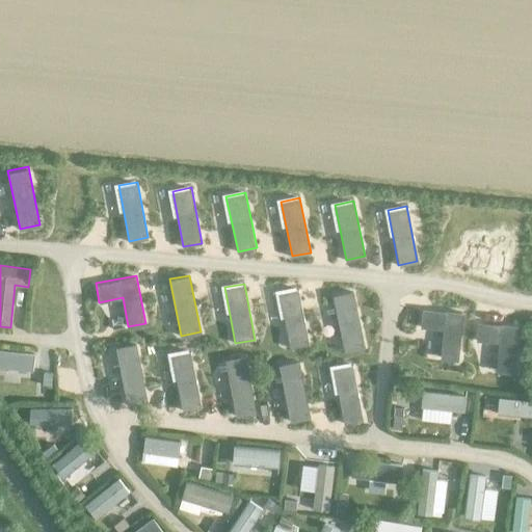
[(280,292),(290,348),(310,344),(299,289),(280,292)]
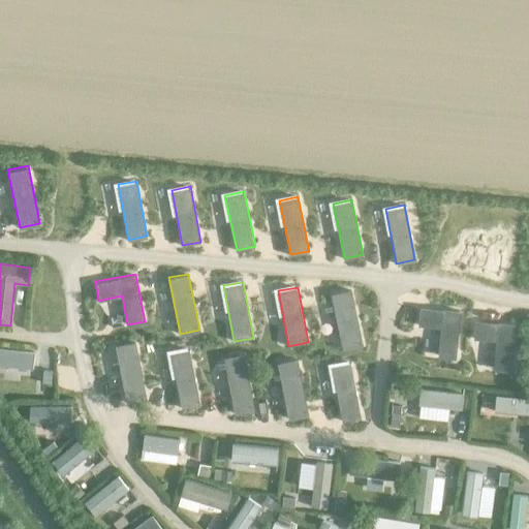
[(351,288),(332,292),(343,349),(363,345),(351,288)]
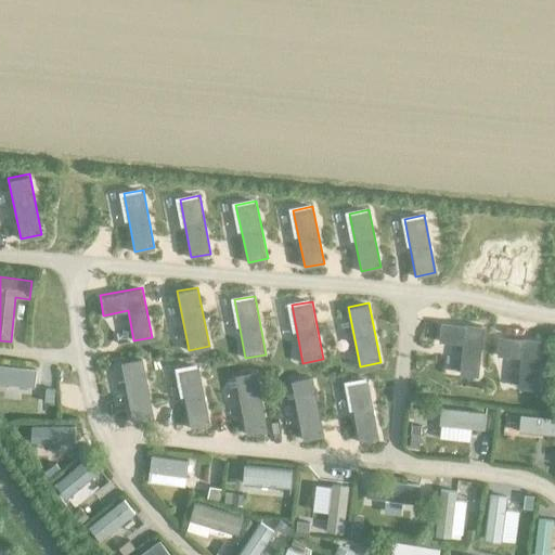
[(481,325),(439,322),(437,341),(461,343),(459,374),(477,375),(481,325)]
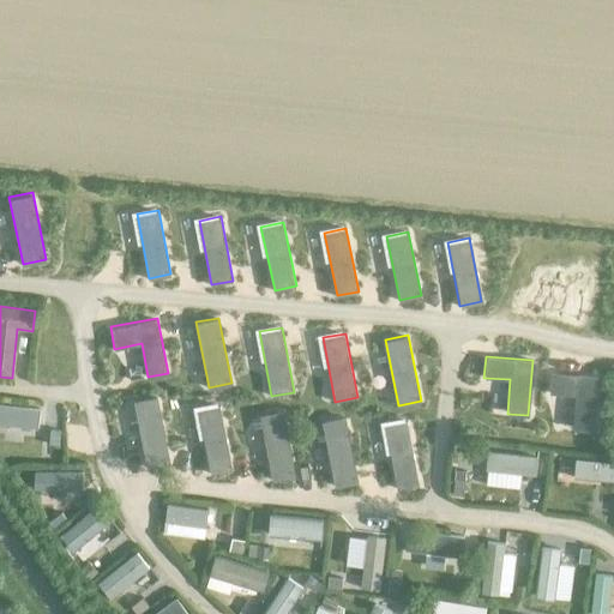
[(597,375),(551,371),(548,392),(575,395),(572,428),(593,431),(597,375)]
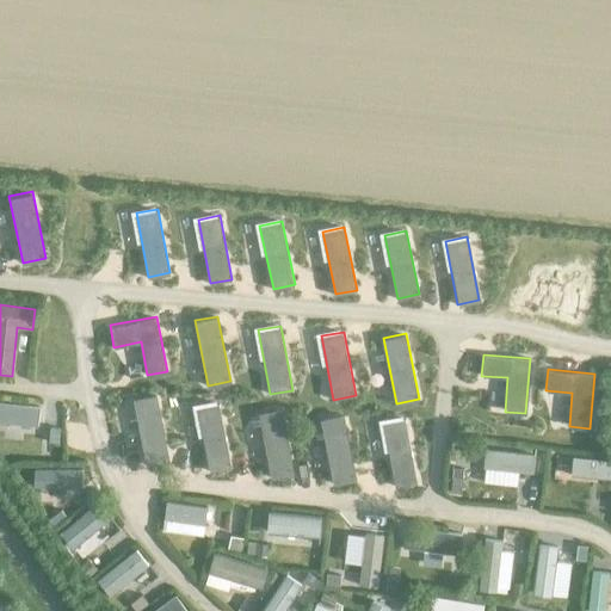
[(168,458),(155,394),(133,399),(146,463),(168,458)]
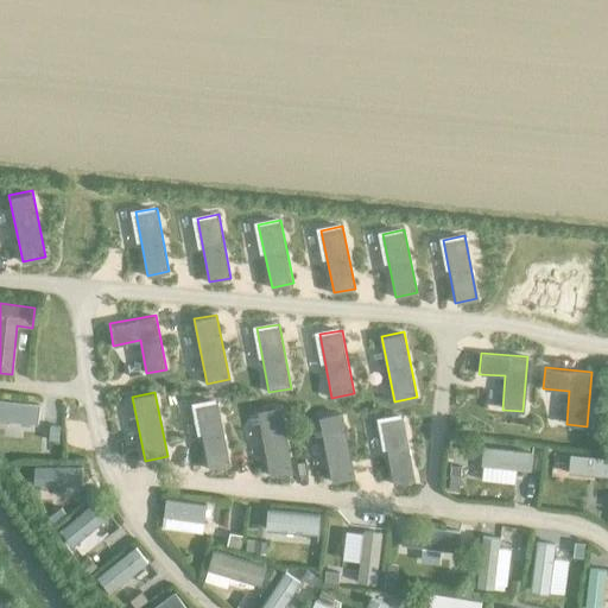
[(39,404),(0,399),(0,419),(37,424),(39,404)]
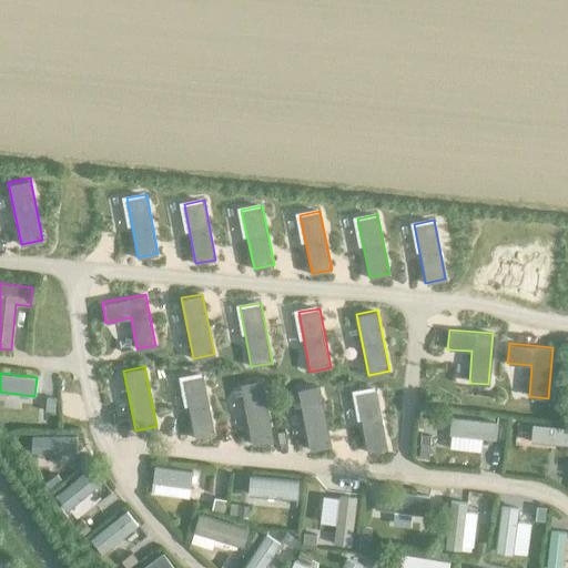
[(215,434),(203,375),(183,378),(195,438),(215,434)]
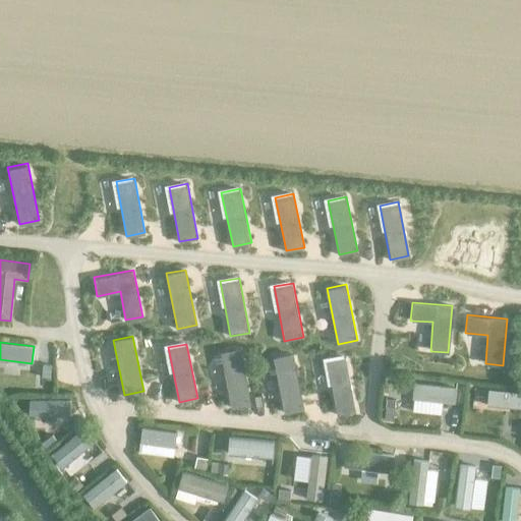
[(251,403),(240,347),(221,351),(232,407),(251,403)]
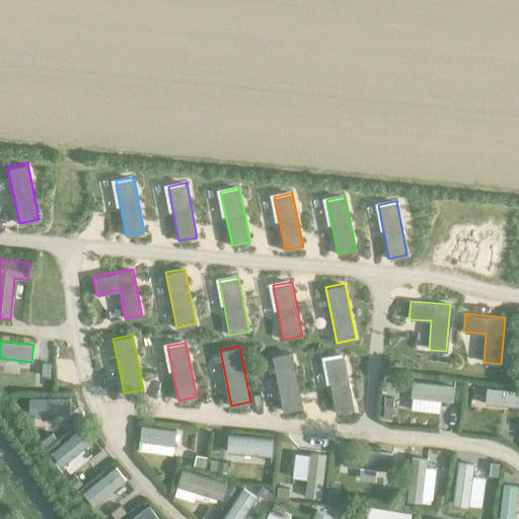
[(302,406),(292,351),(273,355),(283,411),(302,406)]
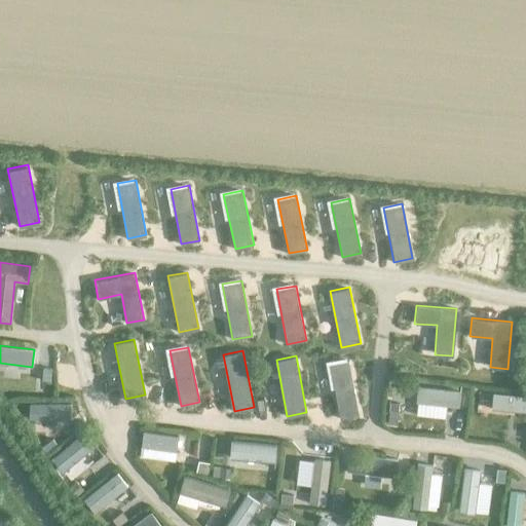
[(360,415),(348,360),(330,364),(341,418),(360,415)]
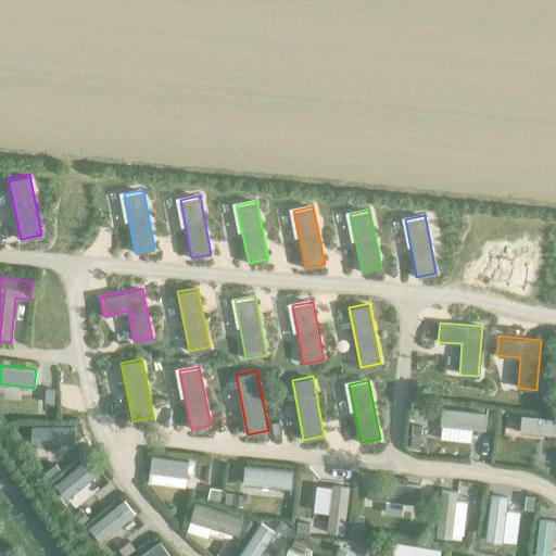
[(54,389),(45,388),(43,402),(53,403),(54,389)]
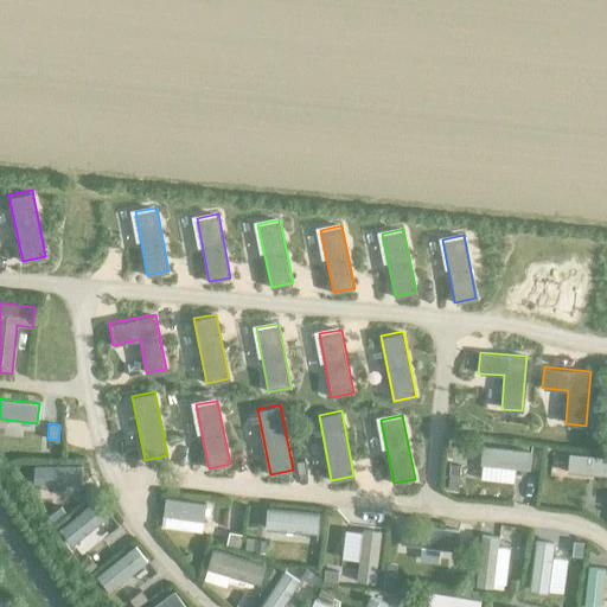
[(528,468),(530,451),(480,446),(479,464),(528,468)]
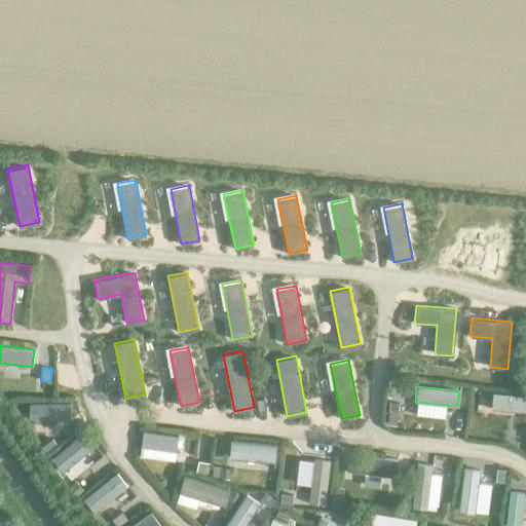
[(525,395),(492,392),(490,408),(525,410),(525,395)]
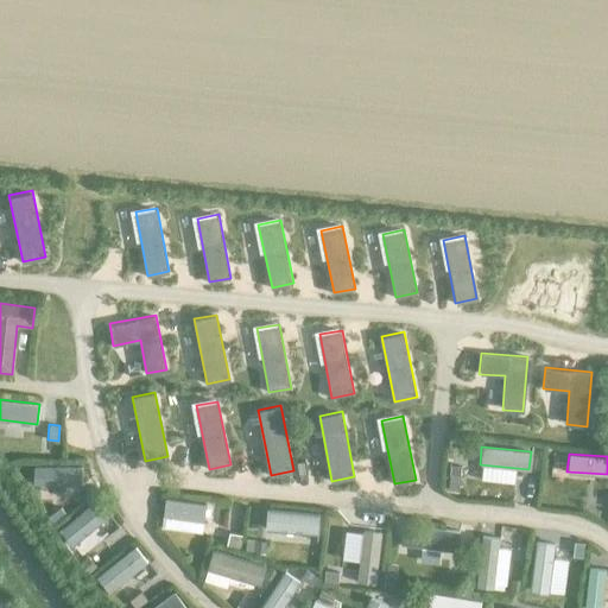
[(457,491),(460,466),(449,464),(447,489),(457,491)]
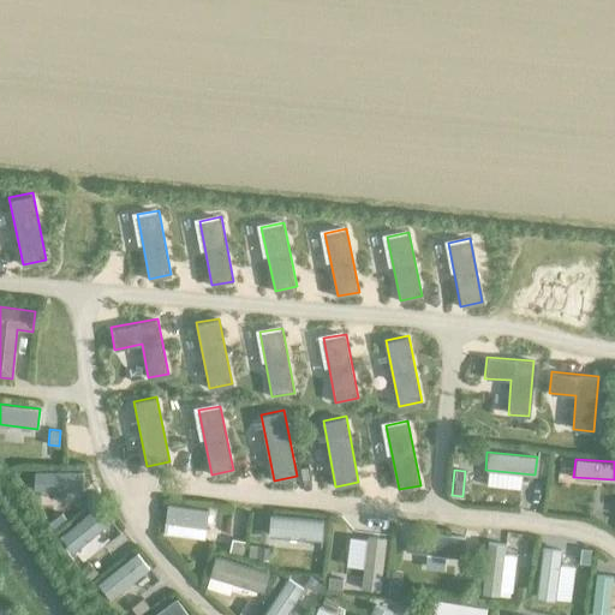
[(82,489),(82,471),(34,471),(34,489),(82,489)]
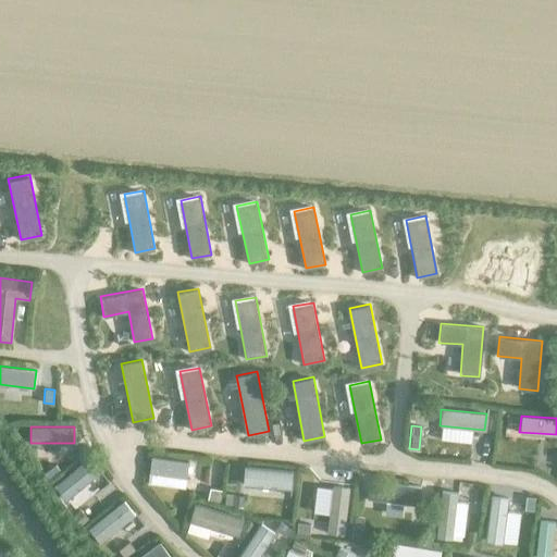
[(101,470),(90,456),(54,484),(66,498),(101,470)]
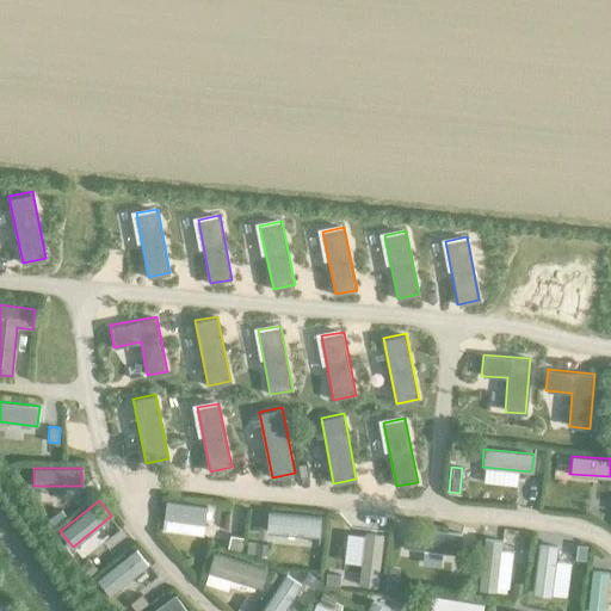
[(207,507),(164,501),(161,519),(204,524),(207,507)]
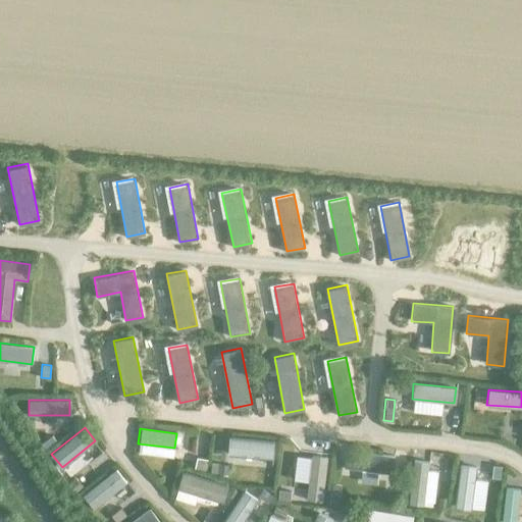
[(56,441),(51,435),(41,442),(46,449),(56,441)]
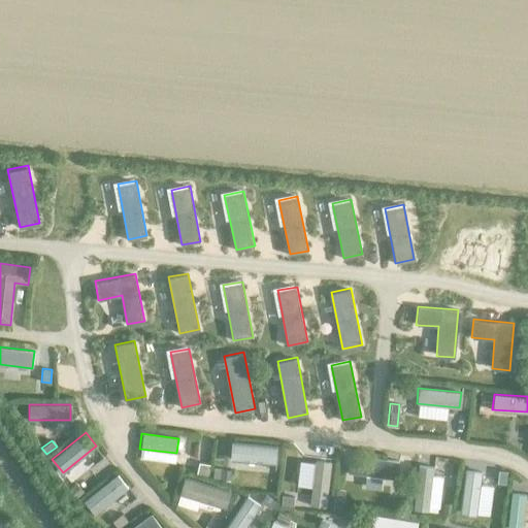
[(276,447),(230,441),(229,460),(274,464),(276,447)]
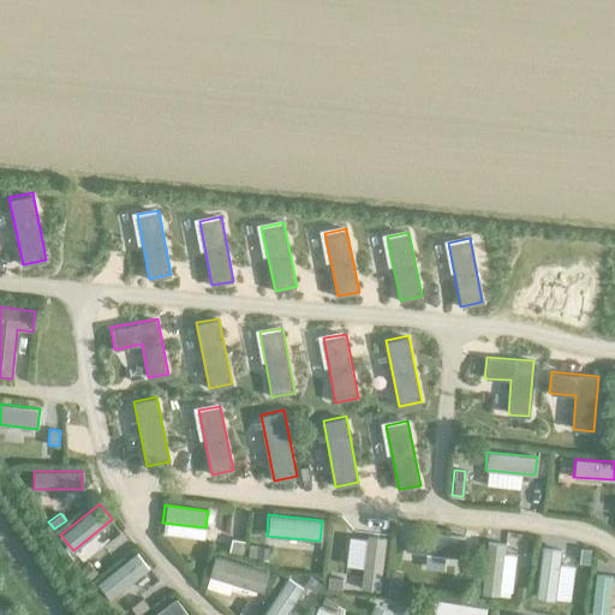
[(463,536),(406,530),(404,550),(460,557),(463,536)]
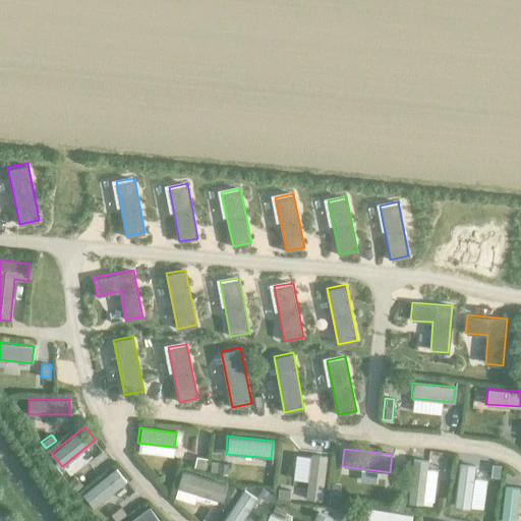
[(326,456),(310,454),(304,499),(320,501),(326,456)]
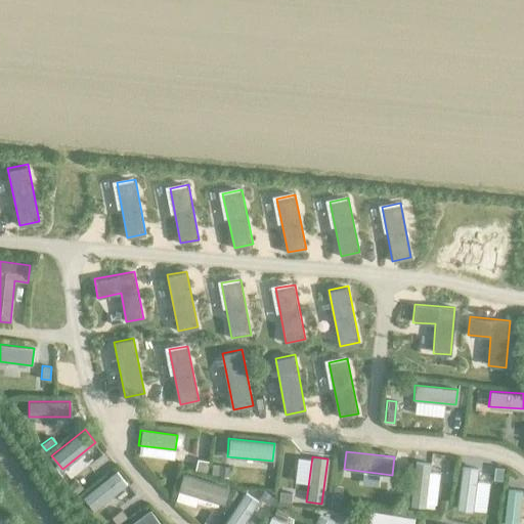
[(208,462),(195,459),(193,470),(206,472),(208,462)]
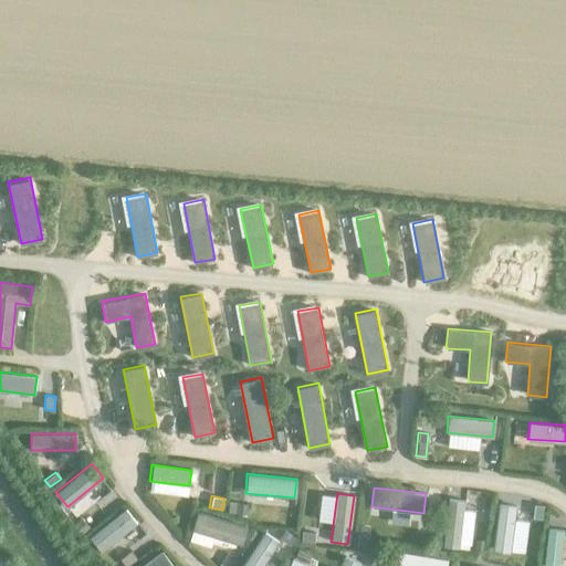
[(463,501),(448,499),(441,545),(458,547),(463,501)]
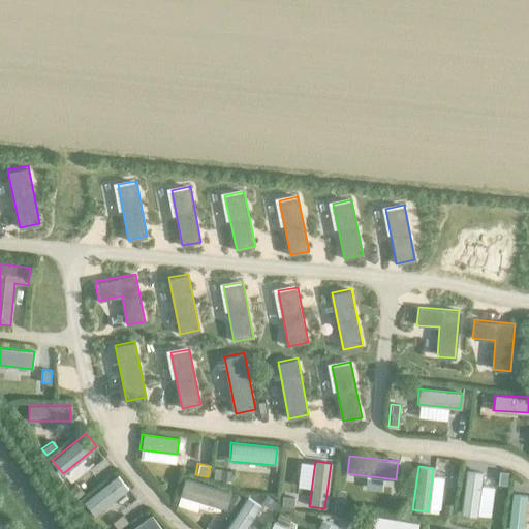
[(476,516),(481,471),(465,469),(460,514),(476,516)]
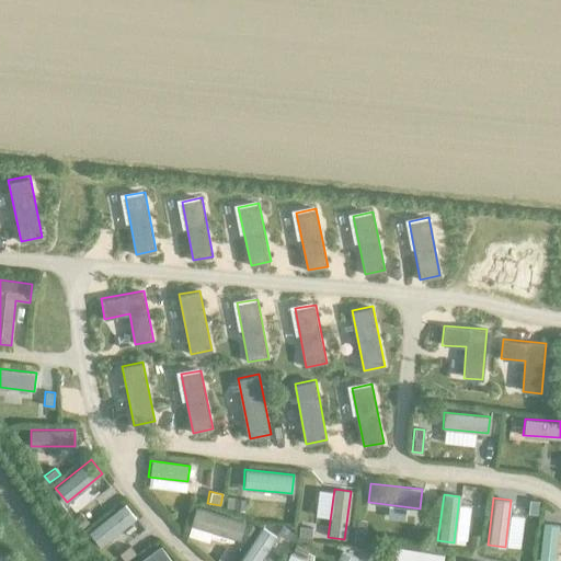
[(245,500),(226,499),(226,508),(244,510),(245,500)]
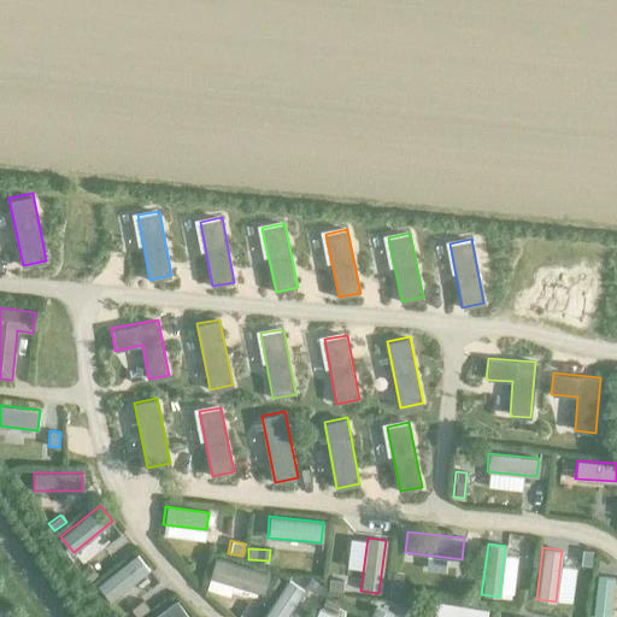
[(592,551),(582,550),(580,564),(591,565),(592,551)]
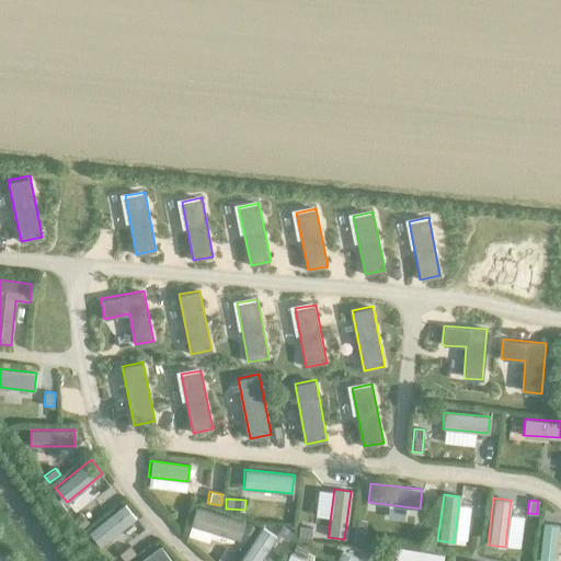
[(134,518),(123,504),(87,533),(99,547),(134,518)]
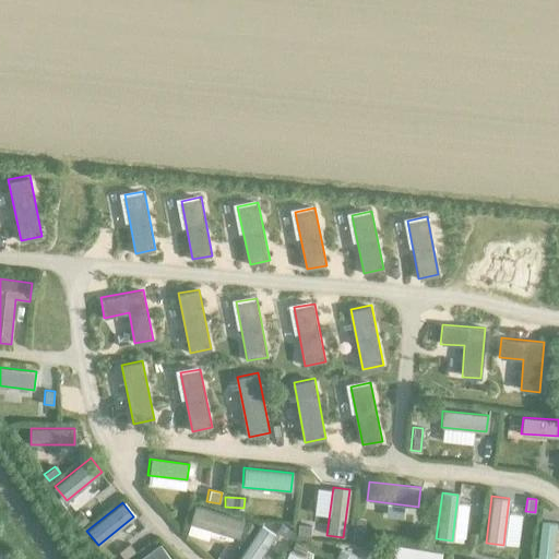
[(244,519),(194,504),(188,523),(237,538),(244,519)]
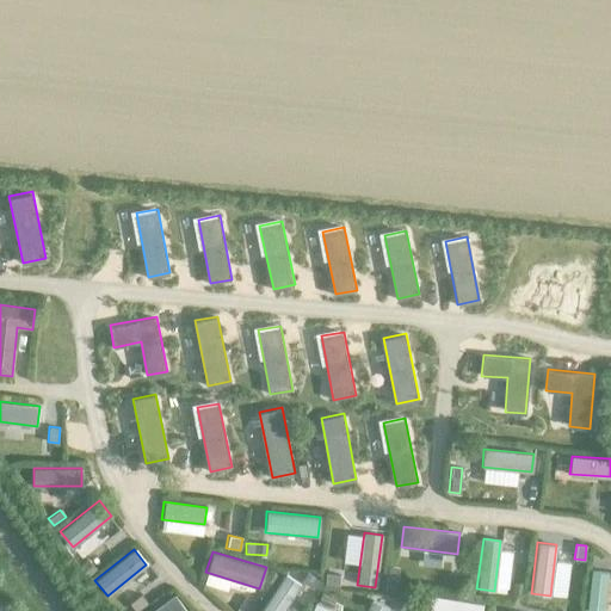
[(91,575),(97,568),(86,561),(80,568),(91,575)]
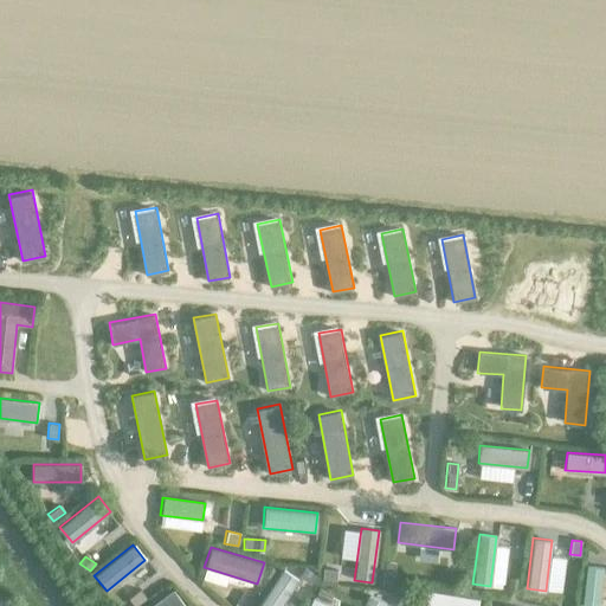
[(395,563),(385,561),(381,585),(392,587),(395,563)]
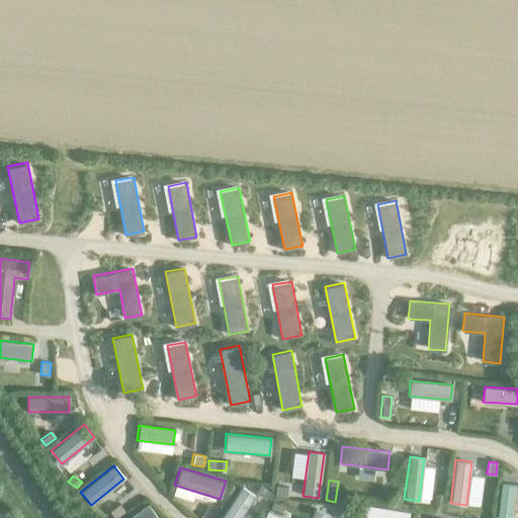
[(228,484),(224,491),(230,495),(235,487),(228,484)]
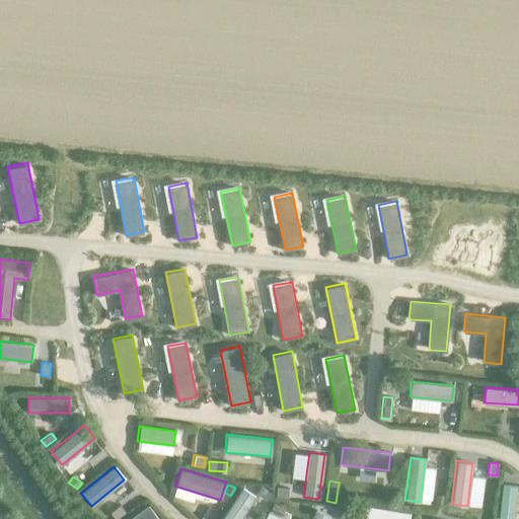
[(512,518),(516,487),(502,485),(498,518),(512,518)]
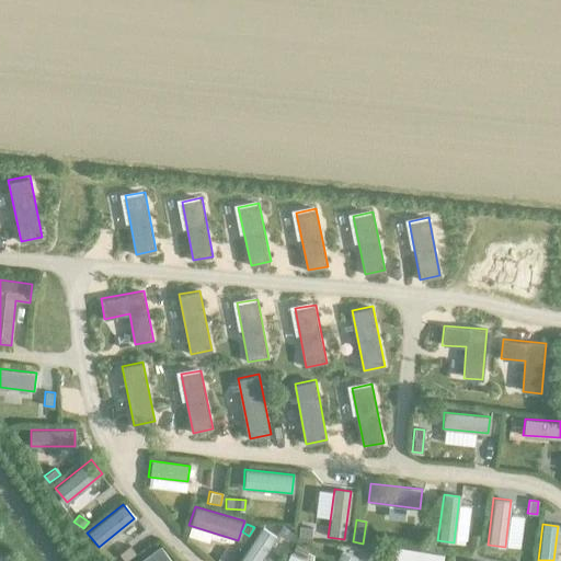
[(292,531),(281,525),(276,533),(286,540),(292,531)]
